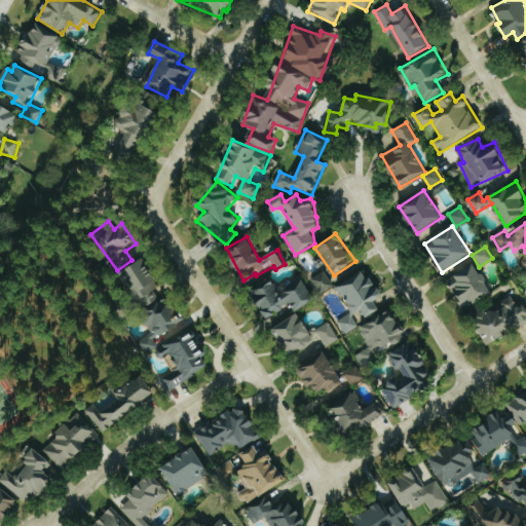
[(140,308),(162,300),(147,260),(124,268),(140,308)]
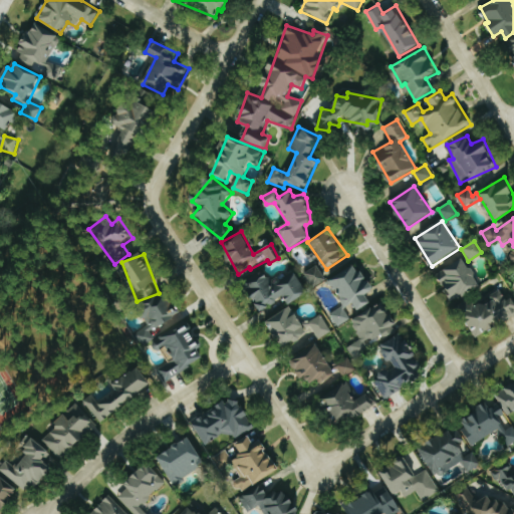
[(436,275),(454,302),(481,284),(463,258),(436,275)]
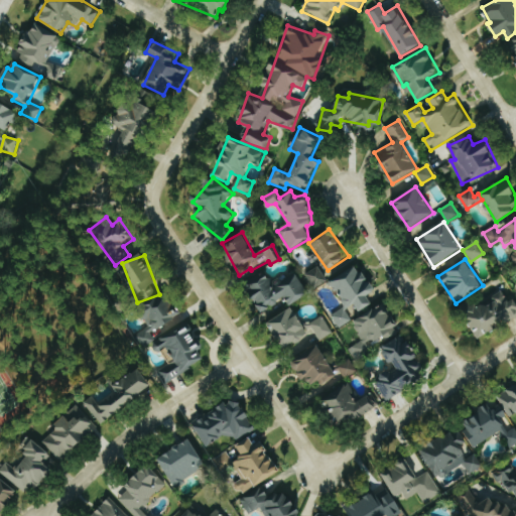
[(332,280),(348,308),(355,304),(360,311),(373,304),(368,295),(375,291),(359,264),(332,280)]
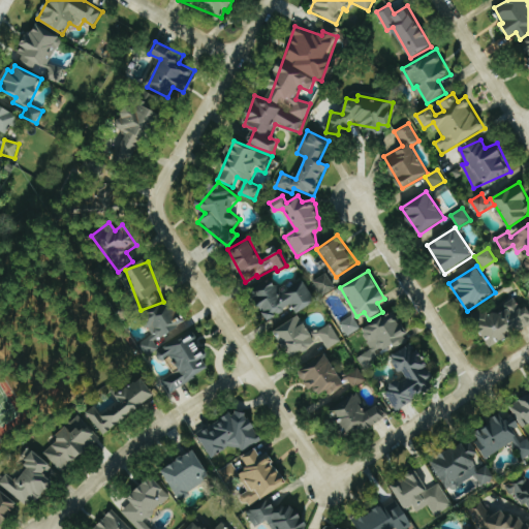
[(337,288),(329,273),(314,281),(322,297),(337,288)]
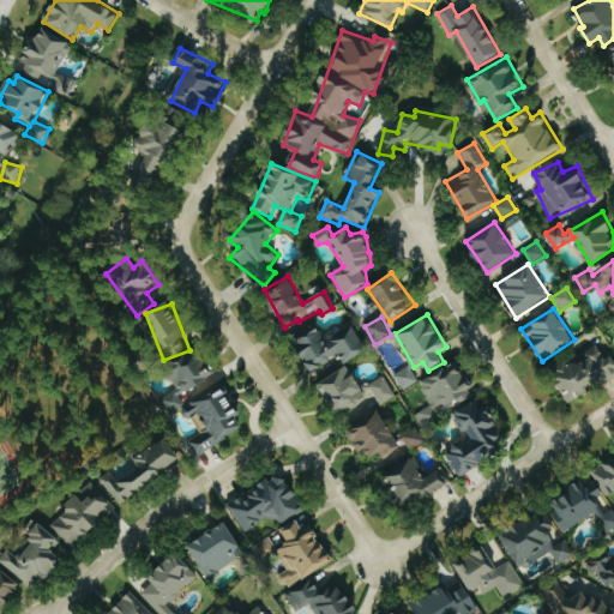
[(368,351),(355,325),(325,338),(321,330),(296,342),(311,372),(342,357),(344,363),(368,351)]
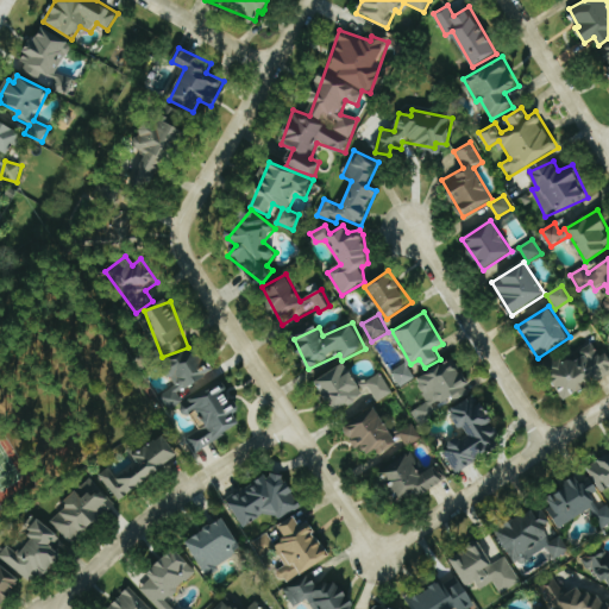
[(169,410),(183,402),(179,393),(211,375),(194,345),(163,362),(176,385),(161,394),(169,410)]
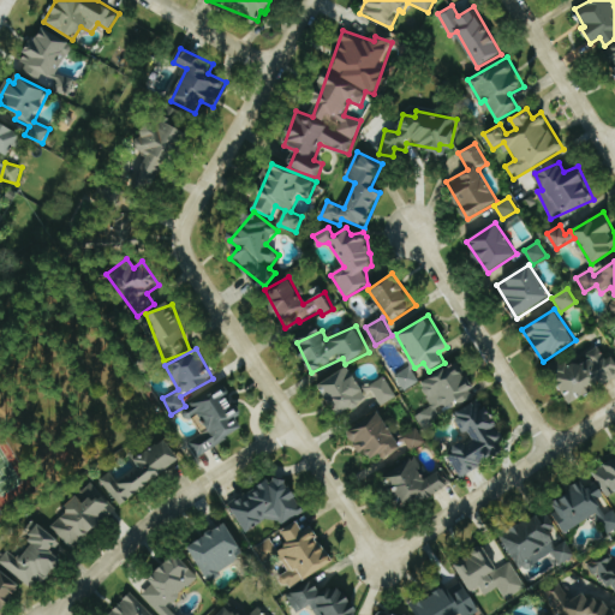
[(614,382),(614,356),(603,360),(599,348),(584,353),(586,360),(556,370),(566,399),(614,382)]
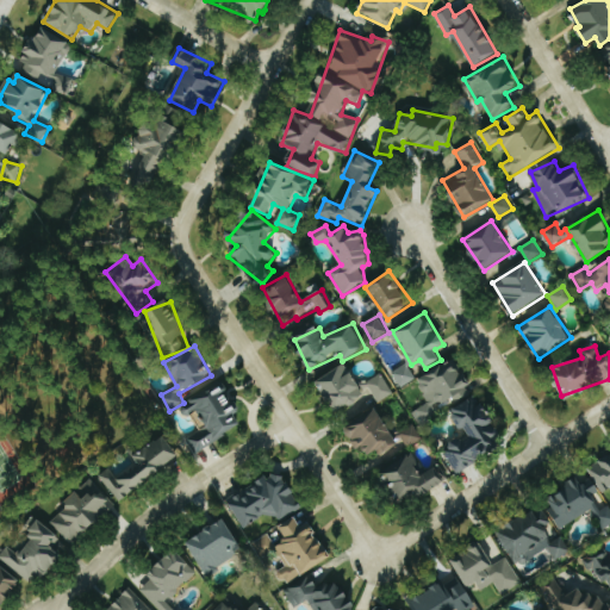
[(419,424),(473,390),(453,359),(417,381),(430,402),(411,414),(419,424)]
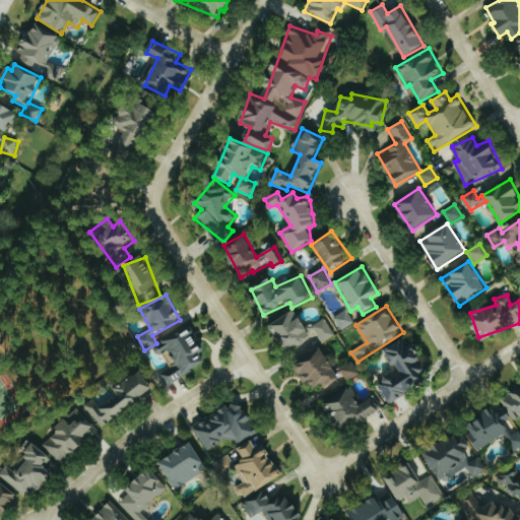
[(325,319),(307,329),(296,310),(270,324),(286,353),(318,335),(323,343),(335,335),(325,319)]
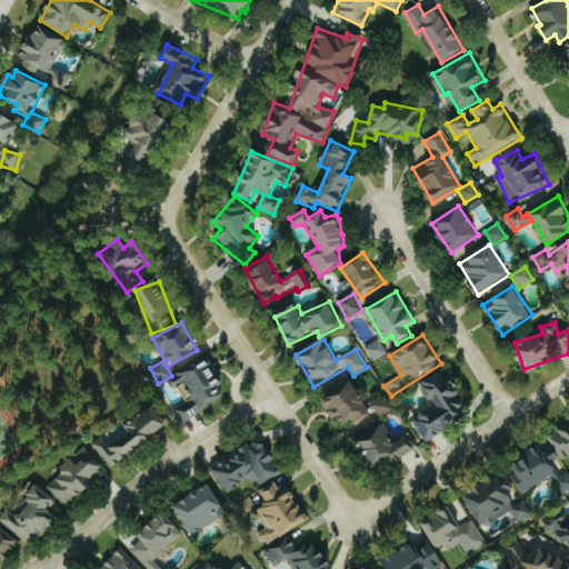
[(376,361),(388,352),(379,339),(367,348),(376,361)]
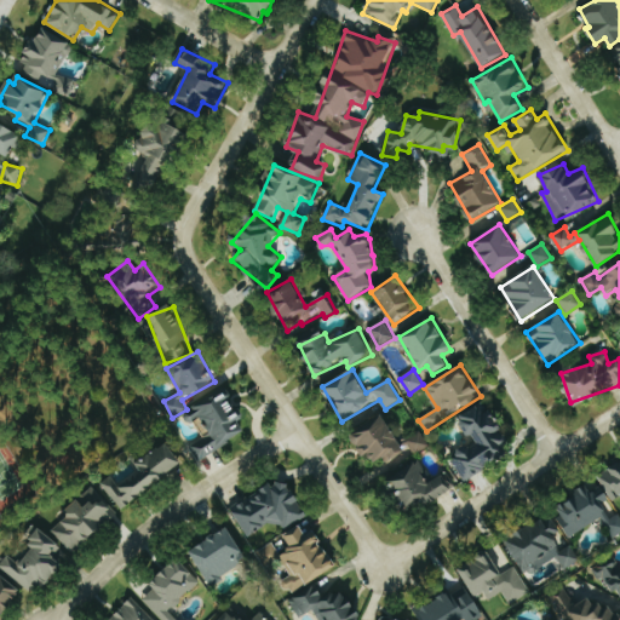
[(199,460),(250,432),(225,389),(182,412),(188,424),(201,417),(212,434),(190,446),(199,460)]
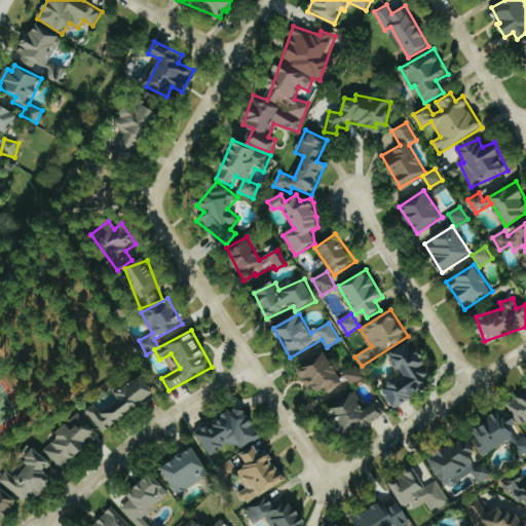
[(392,407),(430,389),(425,379),(431,377),(414,341),(389,353),(401,377),(383,386),(392,407)]
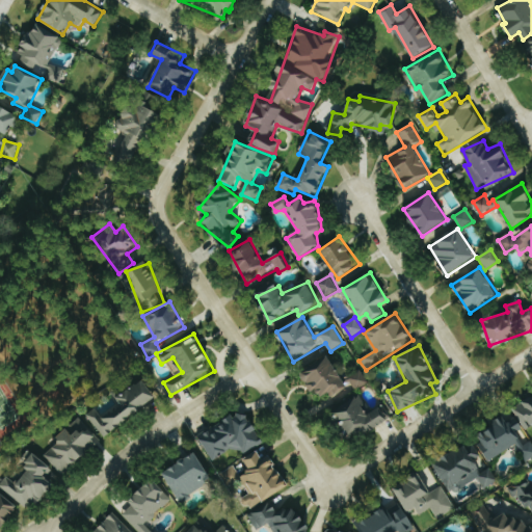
[(319,399),(327,393),(331,398),(348,386),(326,355),(301,374),(319,399)]
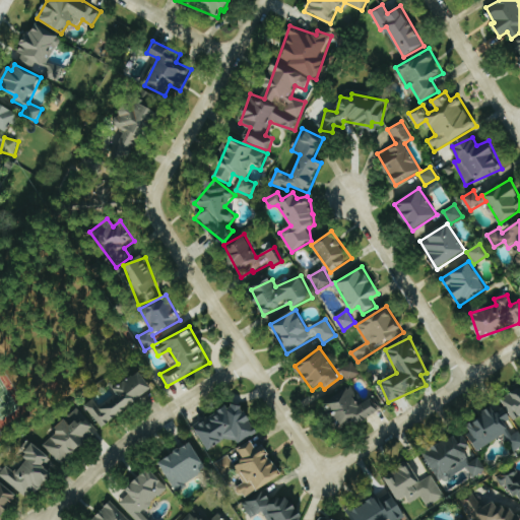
[(360,375),(351,361),(340,368),(348,381),(360,375)]
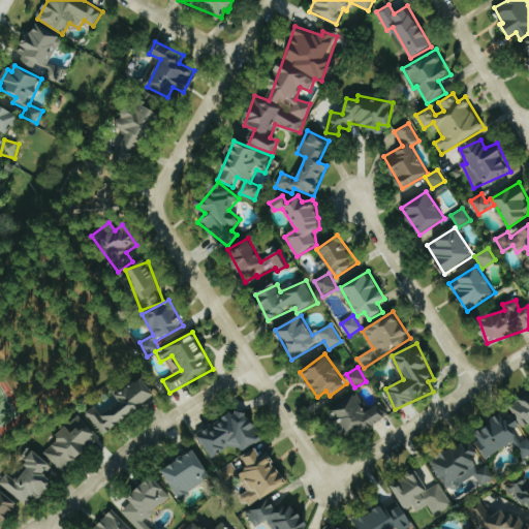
[(116,395),(121,403),(101,415),(96,406),(88,411),(102,434),(157,398),(144,377),(116,395)]
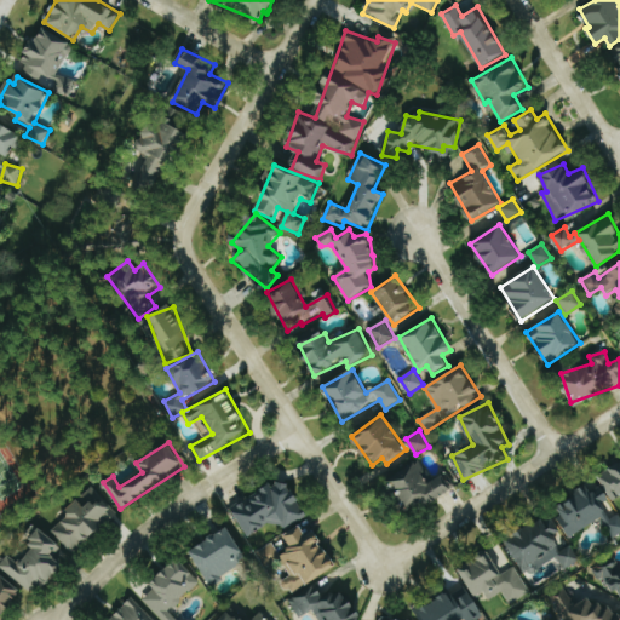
[(386,478),(391,489),(395,487),(409,512),(452,491),(443,475),(429,482),(418,461),(386,478)]
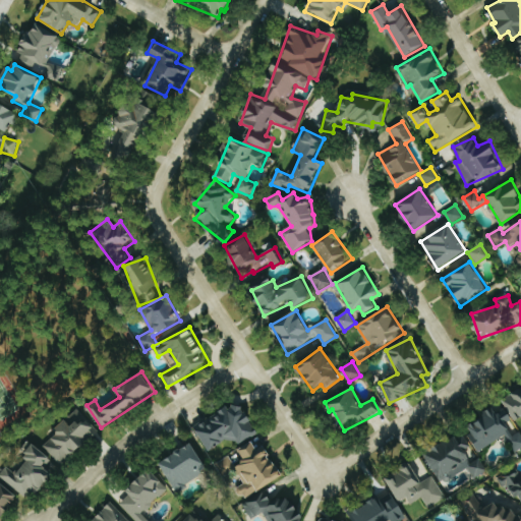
[(520,388),(503,401),(516,421),(520,417),(520,388)]
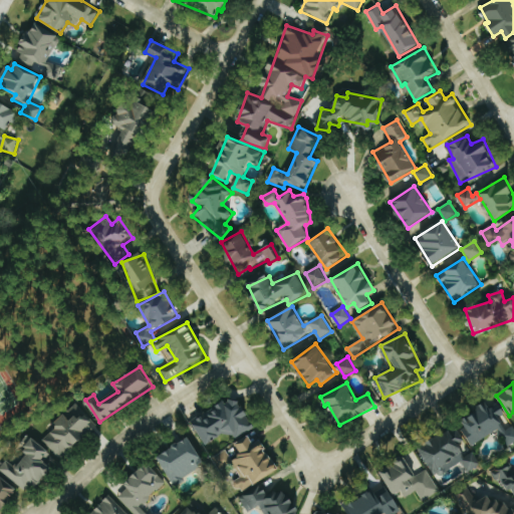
[(206,445),(230,432),(234,439),(255,428),(238,399),(227,405),(226,402),(193,421),(206,445)]
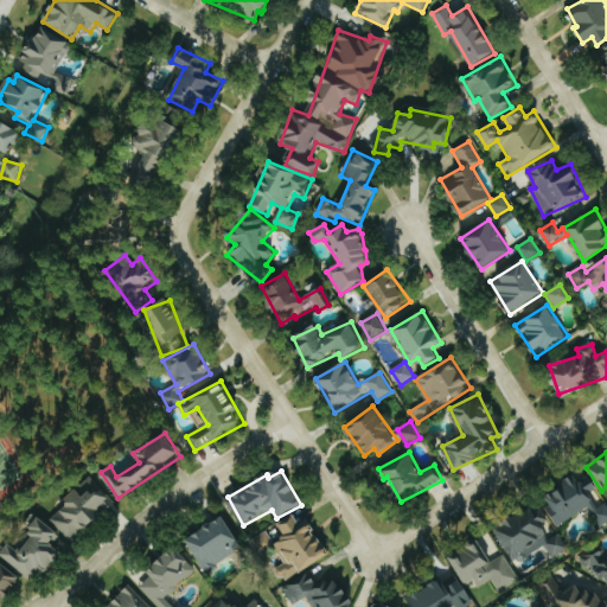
[(560,525),(596,502),(590,493),(599,489),(590,475),(581,481),(577,477),(542,499),(560,525)]
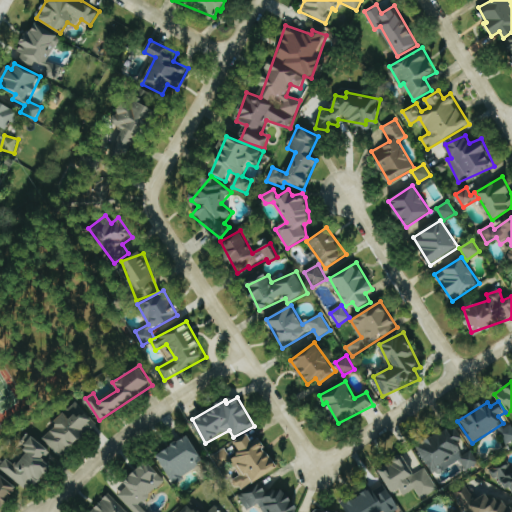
[(59,457),(97,425),(78,402),(55,422),(58,426),(43,438),(59,457)]
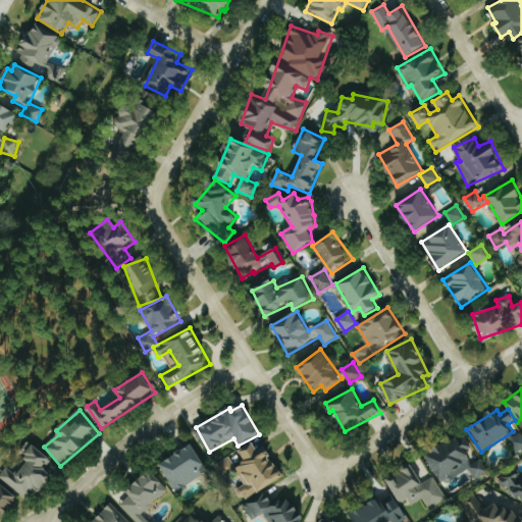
[(425,456),(444,483),(469,468),(476,479),(488,472),(479,459),(478,460),(466,440),(461,444),(457,436),(425,456)]
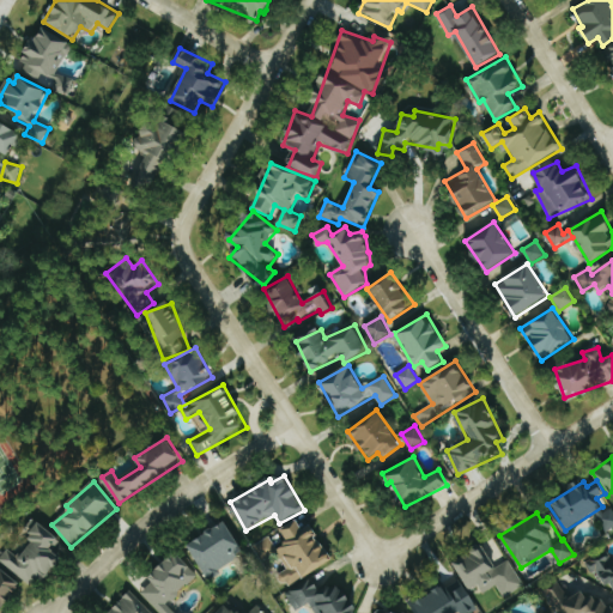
[(281,529),(289,541),(277,550),(289,569),(279,575),(287,588),(333,560),(311,525),(303,529),(297,520),(281,529)]
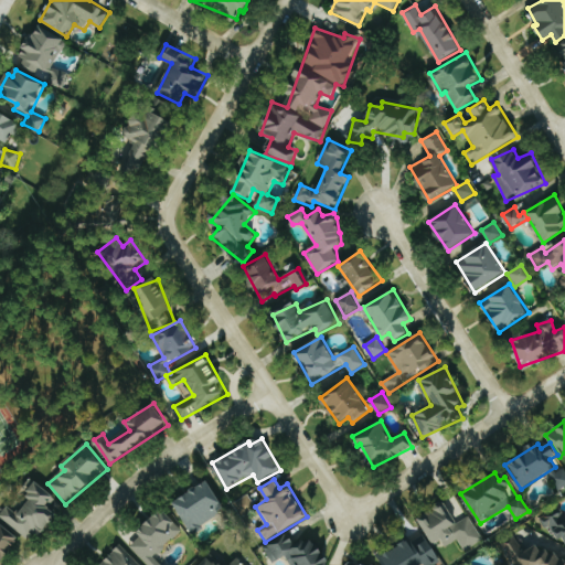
[(226,511),(209,481),(172,502),(191,533),(226,511)]
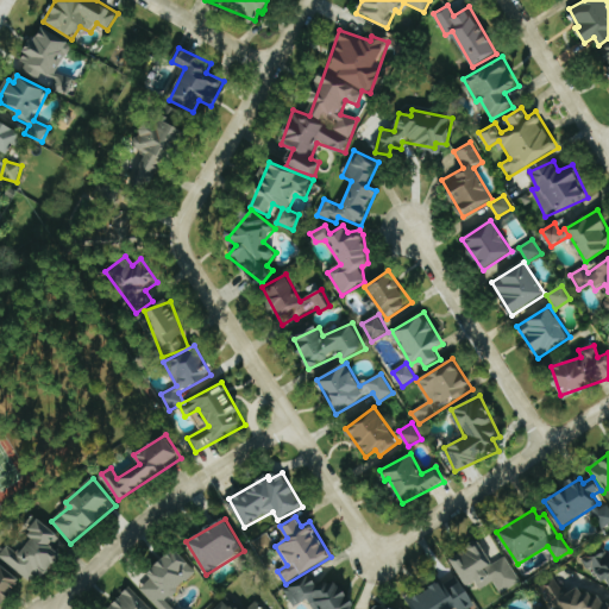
[(0,557),(31,582),(38,572),(45,577),(62,554),(52,546),(61,535),(42,521),(19,550),(11,542),(0,556),(0,557)]
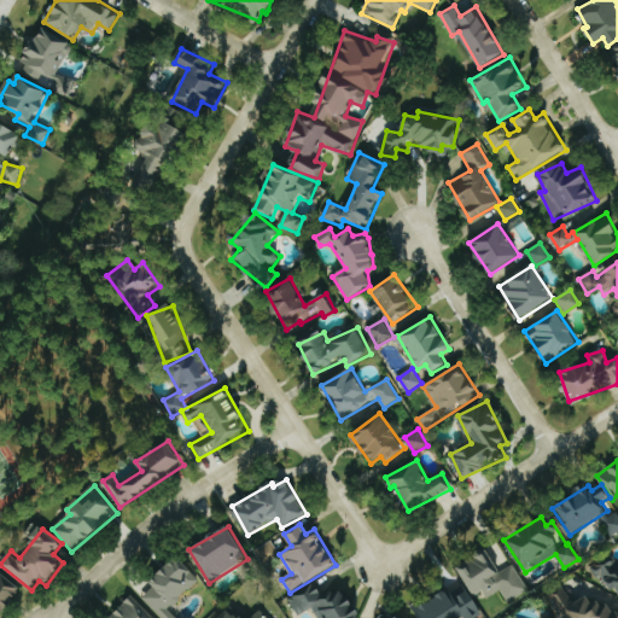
[(508,601),(529,592),(514,565),(501,572),(490,551),(460,566),(476,595),(484,590),(488,598),(502,590),(508,601)]
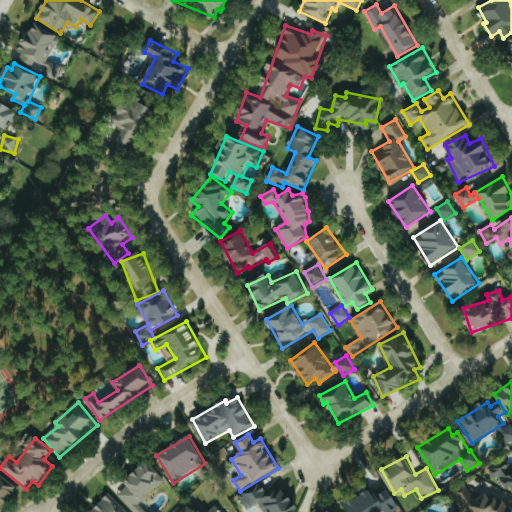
[(118,496),(133,511),(146,511),(140,505),(165,480),(147,461),(123,484),(126,487),(118,496)]
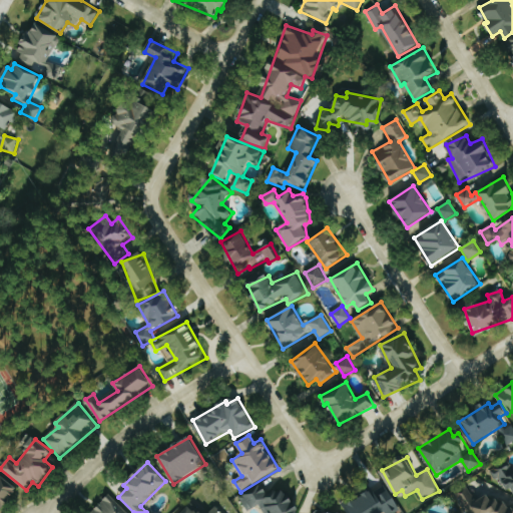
[(512,467),(511,464),(493,470),(490,472),(496,480),(500,479),(508,490),(512,488),(512,467)]
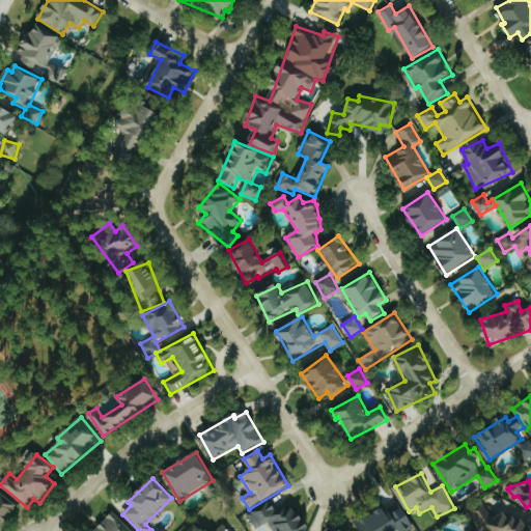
[(396,530),(399,529),(399,530),(408,530),(416,526),(397,500),(359,527),(361,530),(396,530)]
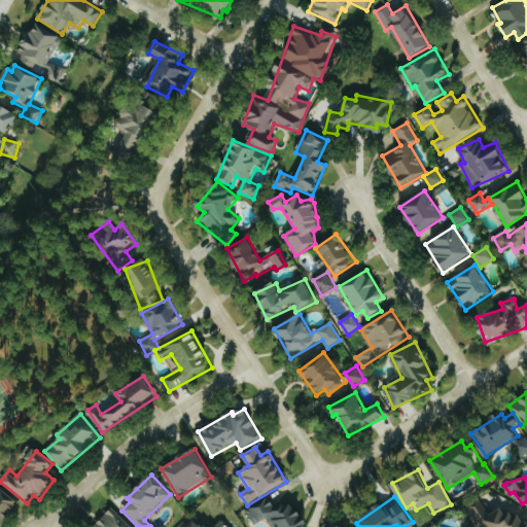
[(268,519),(272,526),(305,526),(308,522),(303,520),(297,510),(285,504),(281,506),(265,499),(250,507),(247,513),(254,525),(268,519)]
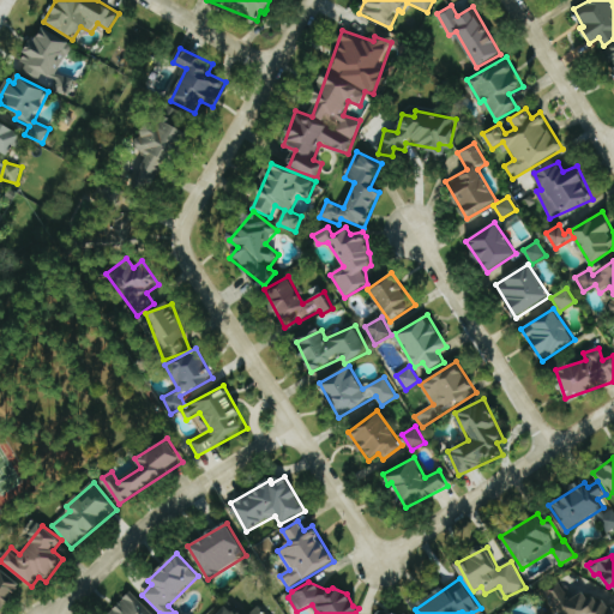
[(613,613),(613,611),(607,599),(595,606),(587,590),(570,600),(560,583),(545,591),(558,613),(613,613)]
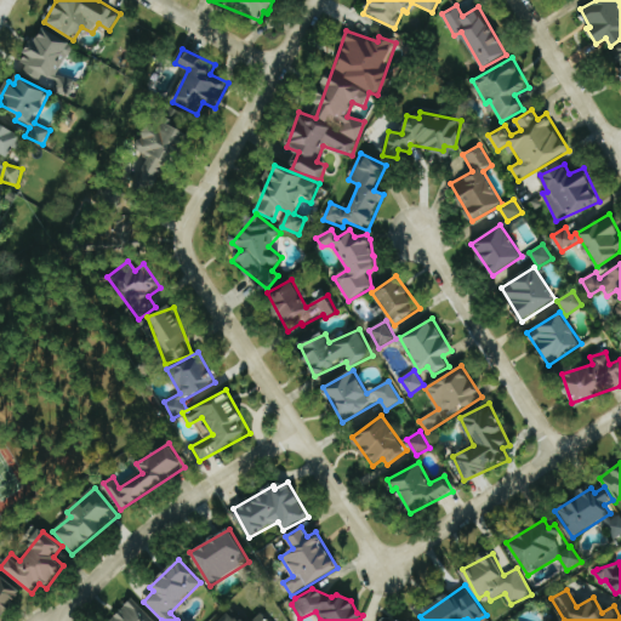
[(153,620),(135,599),(110,620),(153,620)]
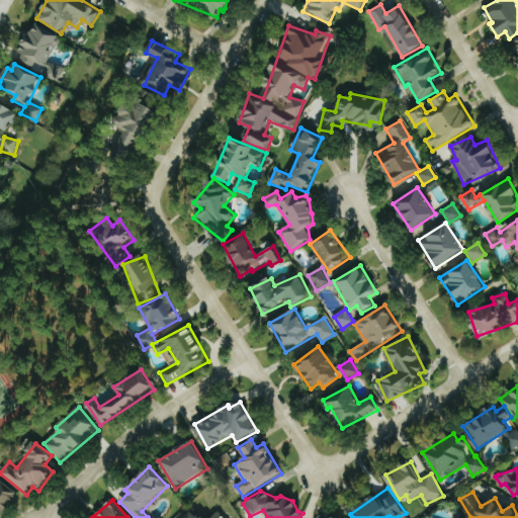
[(212,517),(199,517),(192,509),(182,517),(231,517),(223,509),(212,517)]
